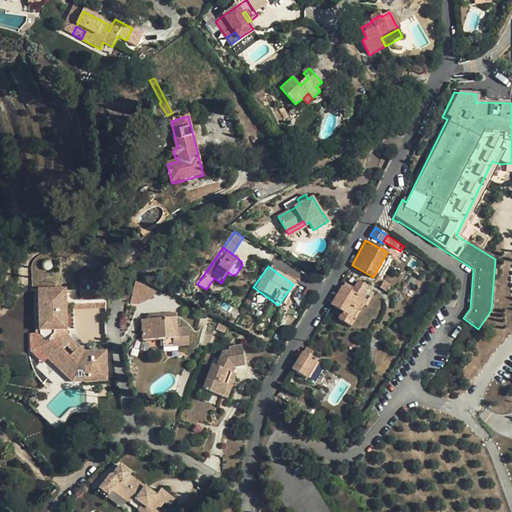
[(97,283),(97,275),(80,275),(80,299),(98,299),(98,296),(106,296),(106,283),(97,283)]
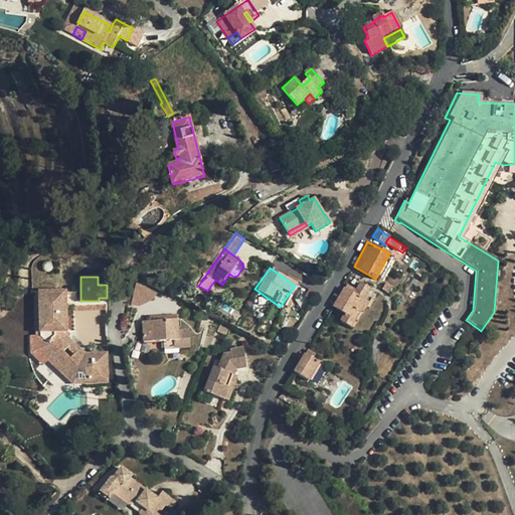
[(351,278),(346,285),(352,289),(355,290),(359,283),(351,278)]
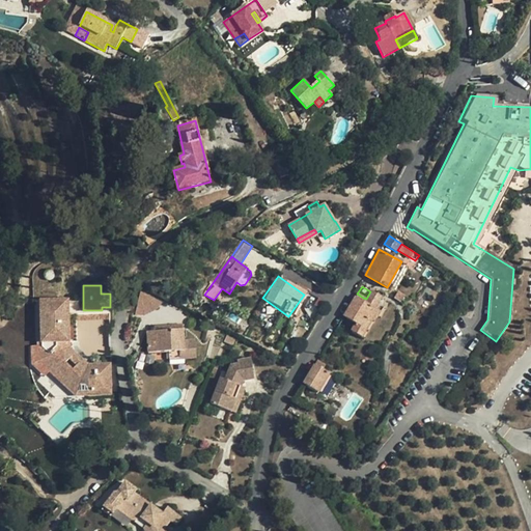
[(351,331),(358,336),(373,309),(380,297),(370,291),(366,299),(363,298),(361,301),(355,298),(343,316),(356,324),(351,331)]
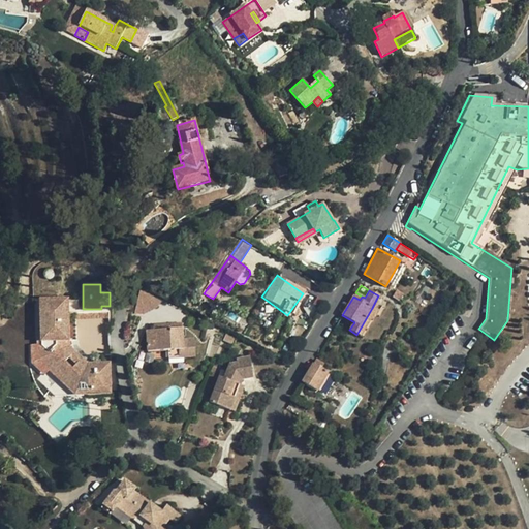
[(398,301),(402,294),(397,290),(393,298),(398,301)]
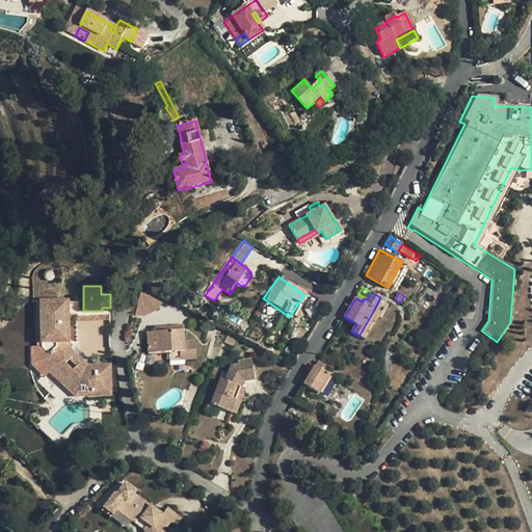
[(141,303),(152,298),(141,294),(136,316),(148,317),(148,316),(141,303)]
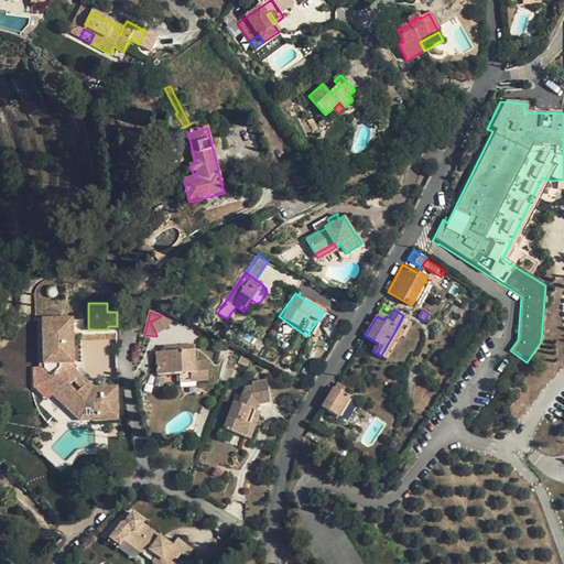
[(173,322),(161,316),(150,322),(156,335),(169,329),(173,322)]
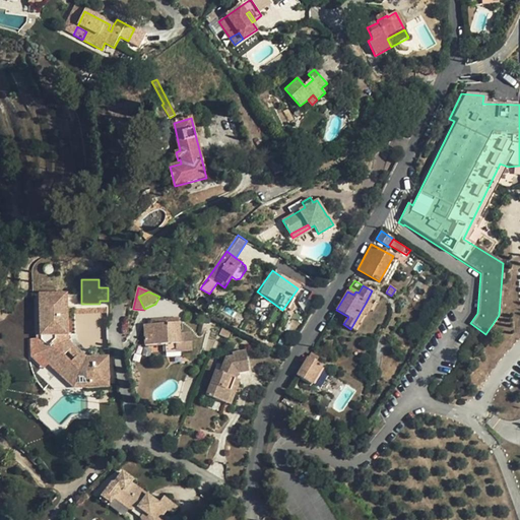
[(75,386),(77,380),(83,380),(86,386),(108,386),(108,358),(86,359),(67,340),(67,295),(40,295),(41,340),(48,347),(44,352),(52,361),(50,363),(75,386)]
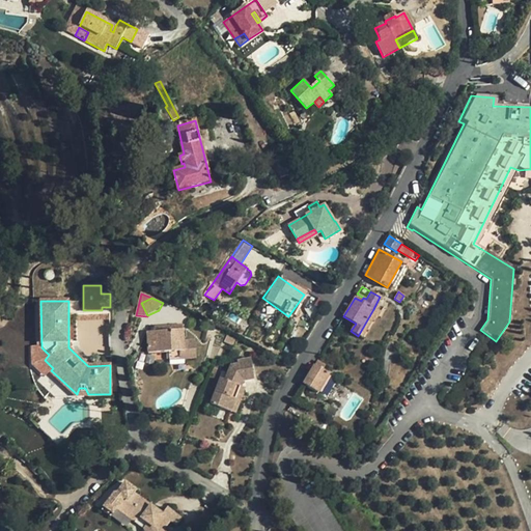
[(358,336),(363,339),(380,312),(373,309),(358,336)]
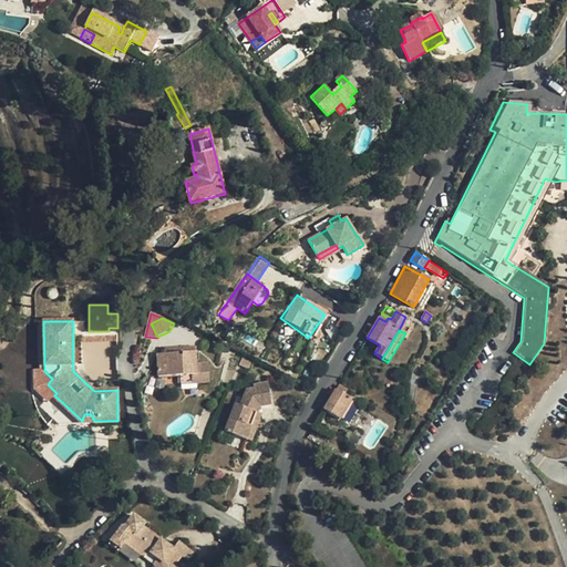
[(160,377),(181,375),(196,375),(197,383),(210,382),(209,364),(196,364),(196,352),(195,352),(166,354),(158,354),(160,377)]
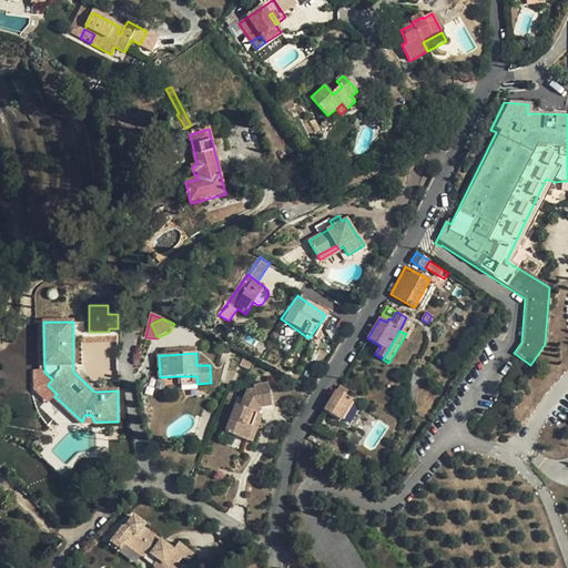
[(52,379),(44,372),(40,372),(40,387),(52,399),(54,396),(57,394),(48,385),(52,379)]
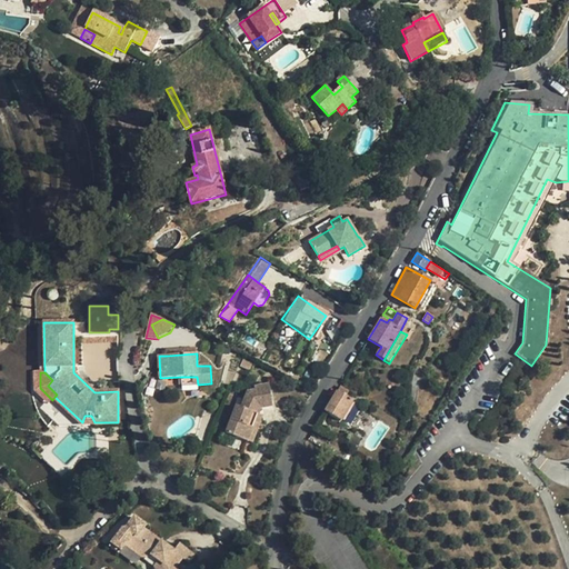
[(181,386),(198,385),(197,377),(181,377),(181,386)]
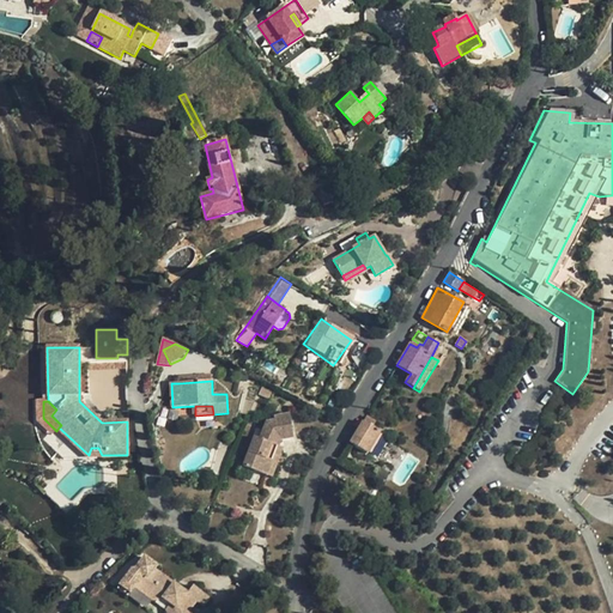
[(244,467),(268,477),(274,461),(272,460),(278,448),(279,447),(281,439),(293,438),(290,416),(274,418),(275,422),(267,423),(260,439),(256,438),(244,467)]
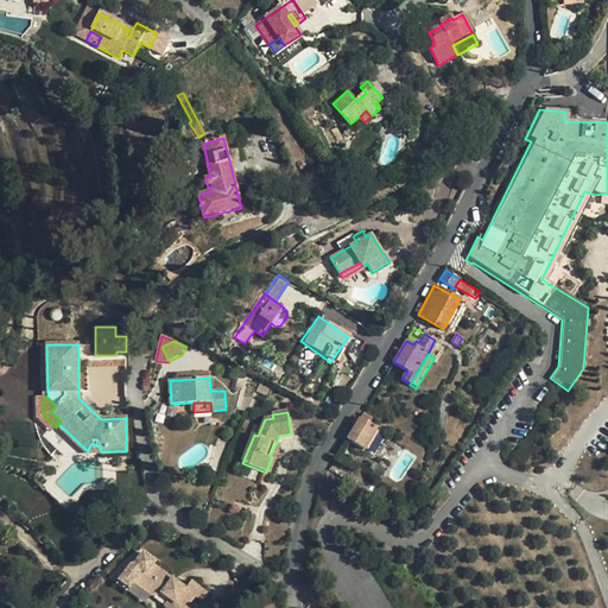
[(363,450),(377,429),(360,419),(347,439),(363,450)]
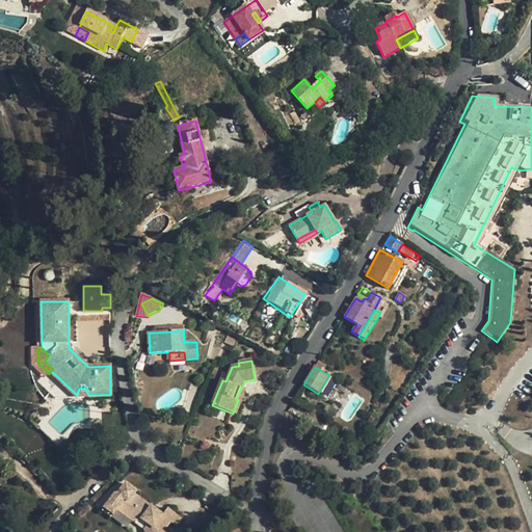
[(51,371),(49,374),(75,399),(77,395),(51,371)]
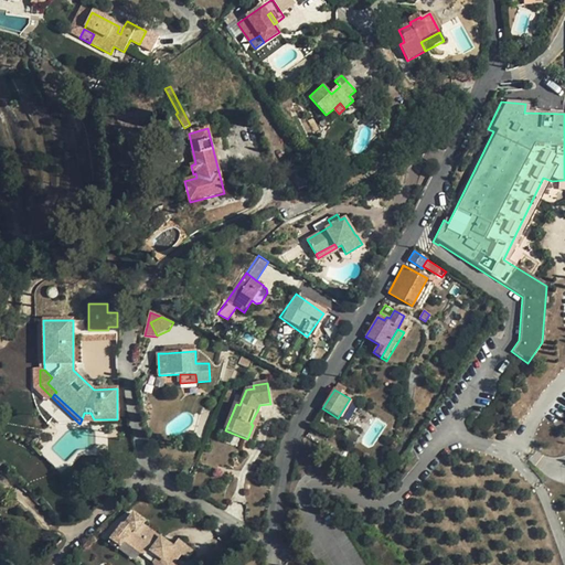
[(263,415),(257,412),(256,413),(251,424),(253,425),(247,439),(251,440),(263,415)]
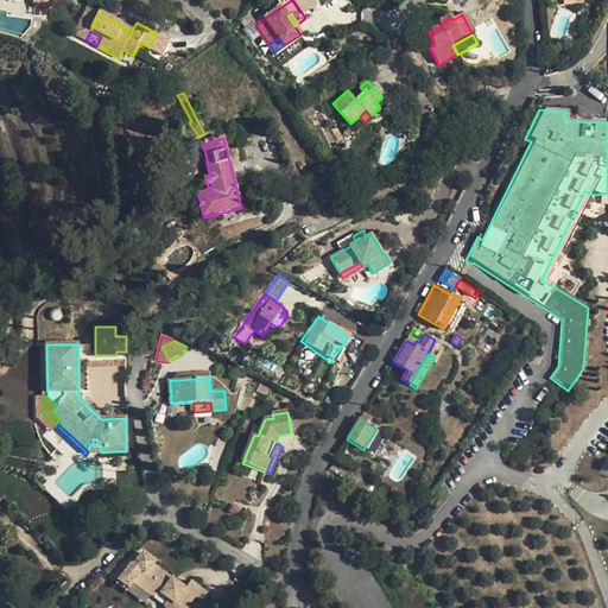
[(165,606),(165,607),(188,607),(188,606),(195,596),(202,601),(208,594),(191,582),(187,589),(153,565),(147,574),(143,571),(134,583),(151,595),(162,594),(170,600),(165,606)]
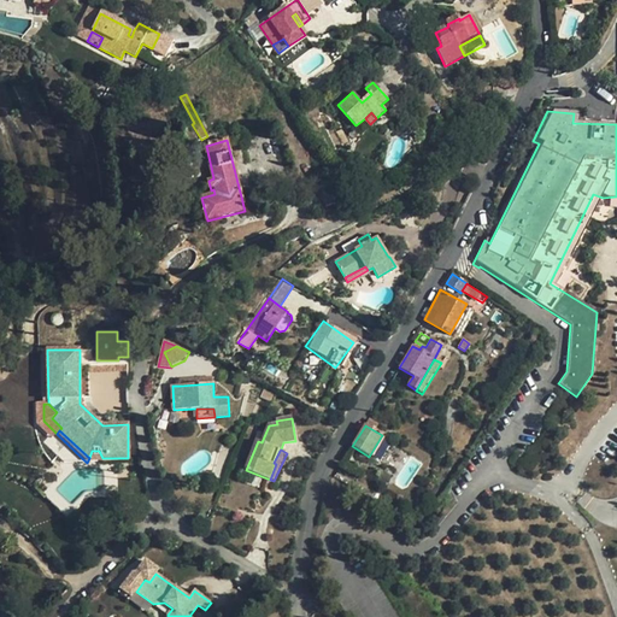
[(148,611),(153,604),(136,592),(130,599),(148,611)]
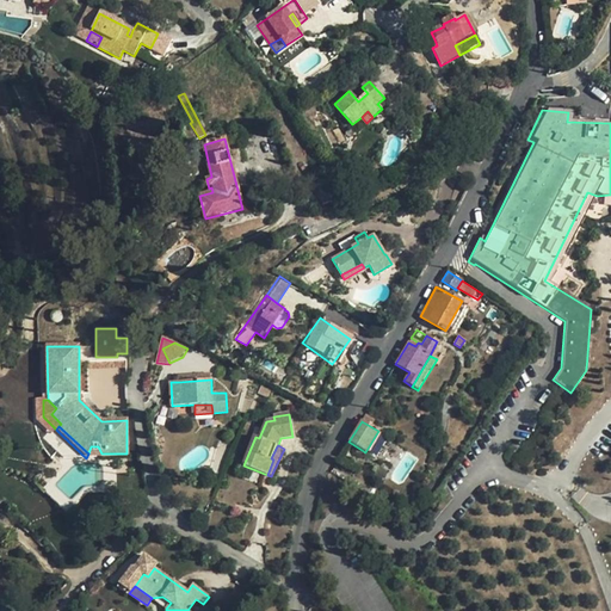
[(233,610),(245,600),(235,590),(217,606),(221,610),(233,610)]
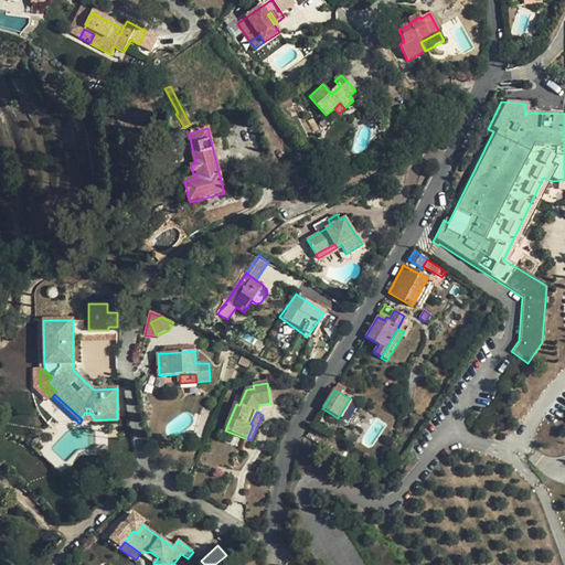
[(150,552),(140,553),(153,563),(158,557),(150,552)]
